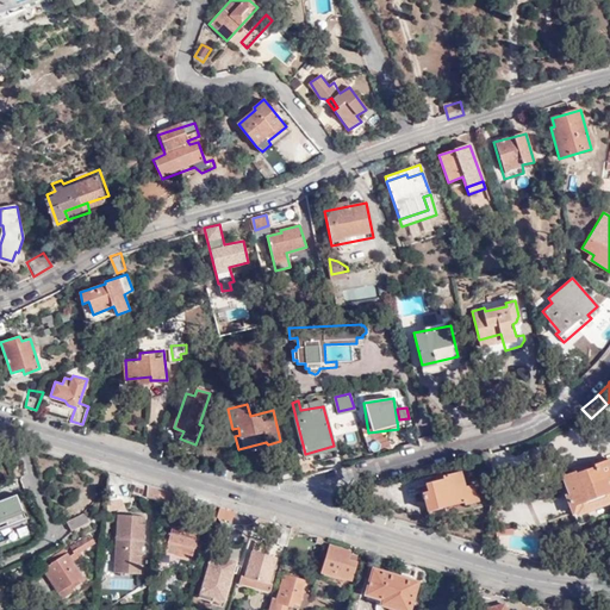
[(298,456),(303,474),(318,471),(316,462),(324,460),(322,452),(298,456)]
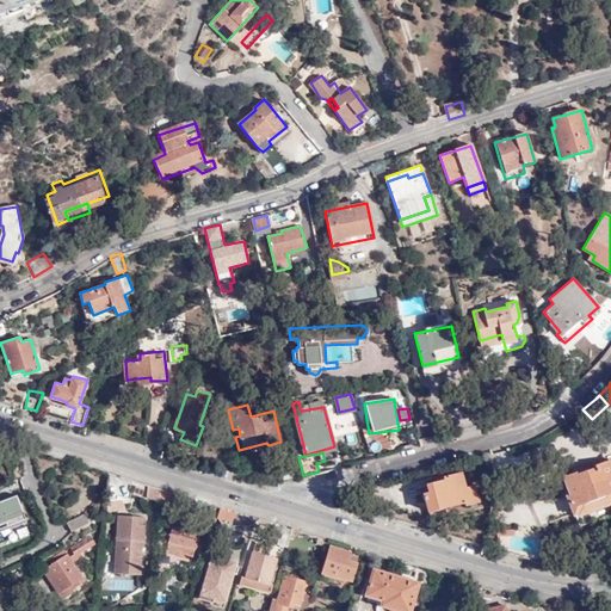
[(276,462),(282,481),(296,477),(289,458),(276,462)]
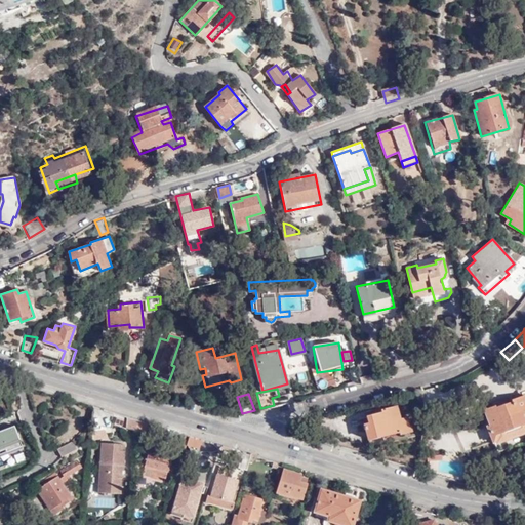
[(524,433),(524,394),(513,399),(513,401),(496,407),(495,405),(486,409),(486,407),(480,410),(483,418),(489,416),(493,426),(490,427),(497,444),(524,433)]
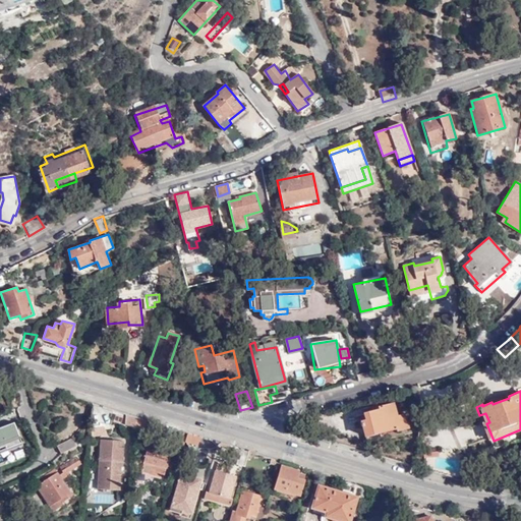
[(397,415),(394,403),(378,406),(379,410),(364,413),(365,420),(360,421),(361,426),(363,426),(367,443),(382,440),(381,433),(396,429),(397,431),(409,428),(407,422),(406,422),(403,414),(397,415)]
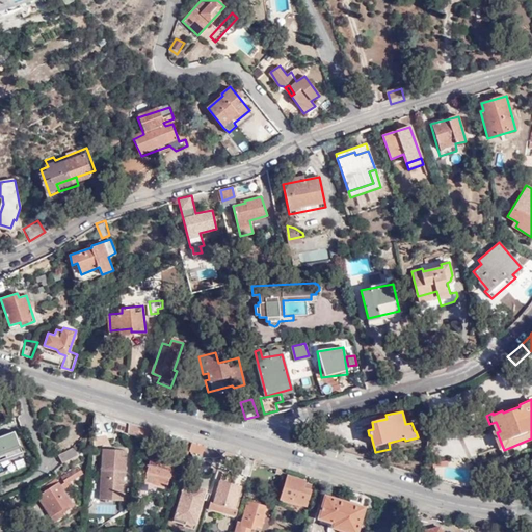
[(127,432),(137,434),(140,426),(129,423),(127,432)]
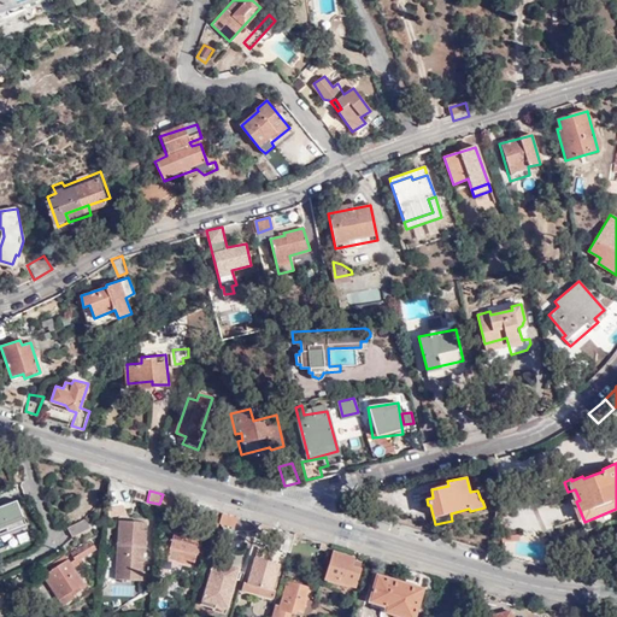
[(172,507),(174,498),(163,494),(159,504),(172,507)]
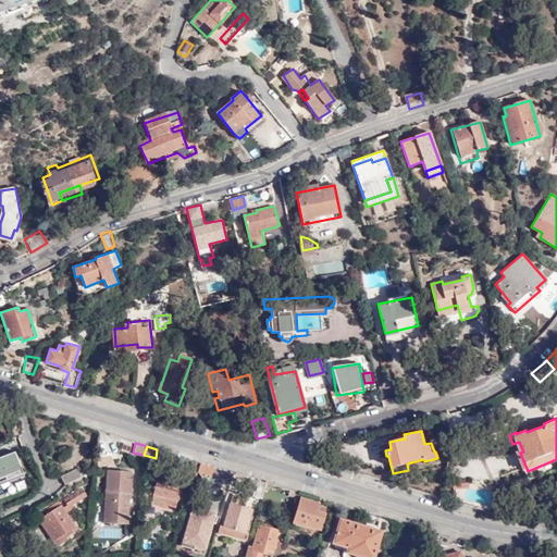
[(12,454),(0,458),(0,484),(22,477),(12,454)]
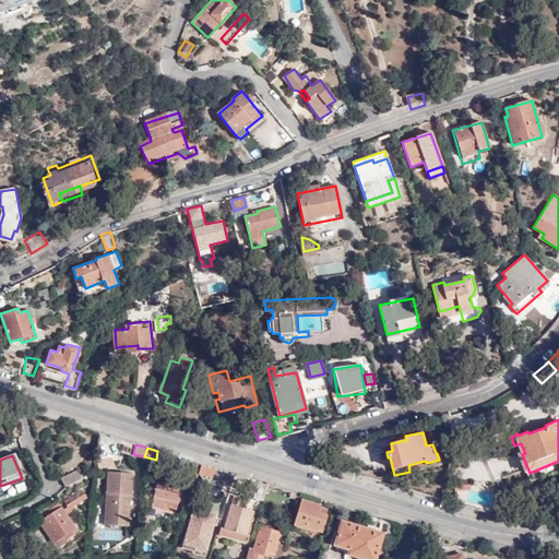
[(114,465),(113,456),(100,458),(103,466),(114,465)]
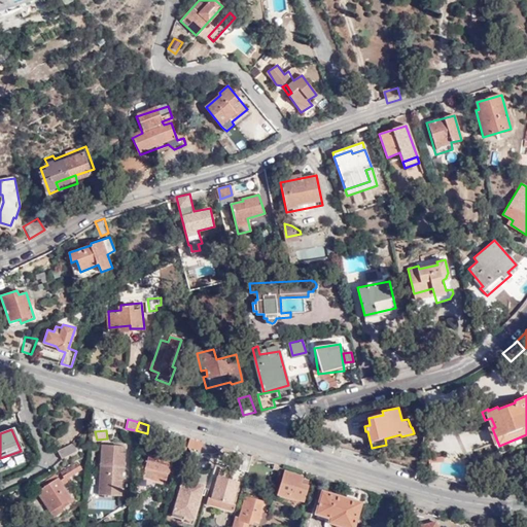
[(485,432),(438,432),(438,450),(485,450),(485,432)]
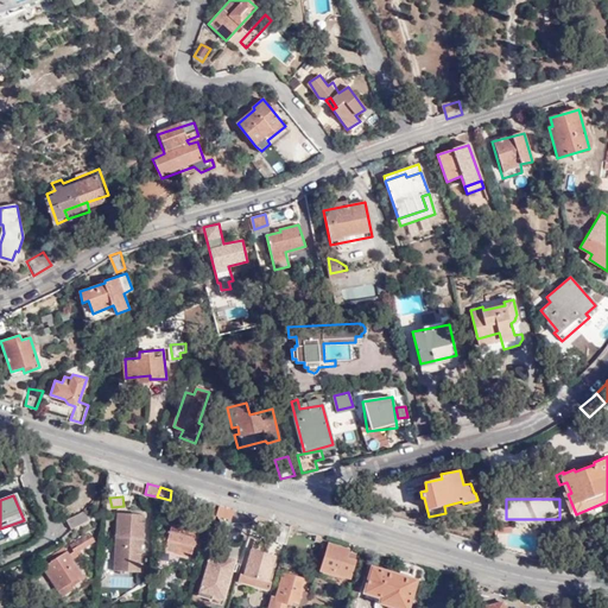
[(220,505),(211,502),(208,517),(215,520),(216,517),(220,505)]
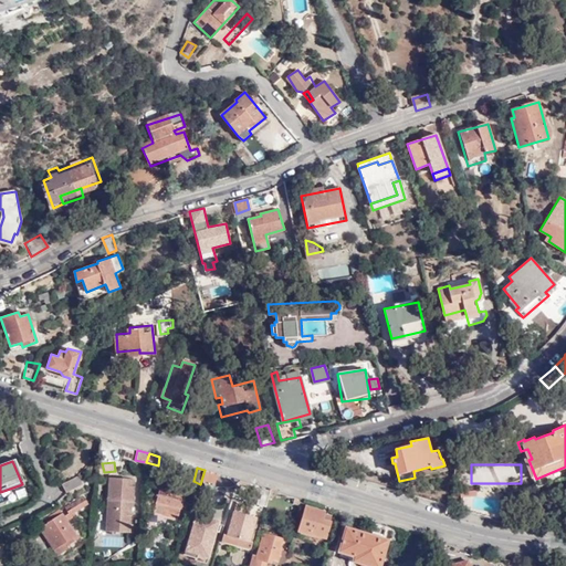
[(215,485),(218,474),(205,470),(201,481),(208,483),(201,505),(212,509),(219,486),(215,485)]
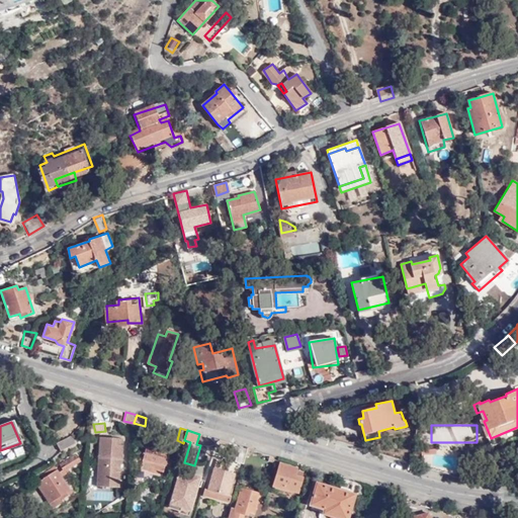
[(76,443),(71,435),(57,443),(61,450),(76,443)]
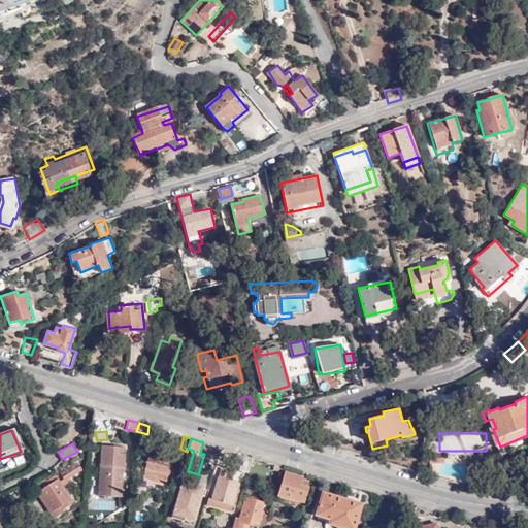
[(102,446),(101,465),(99,495),(121,496),(123,472),(124,472),(125,447),(102,446)]
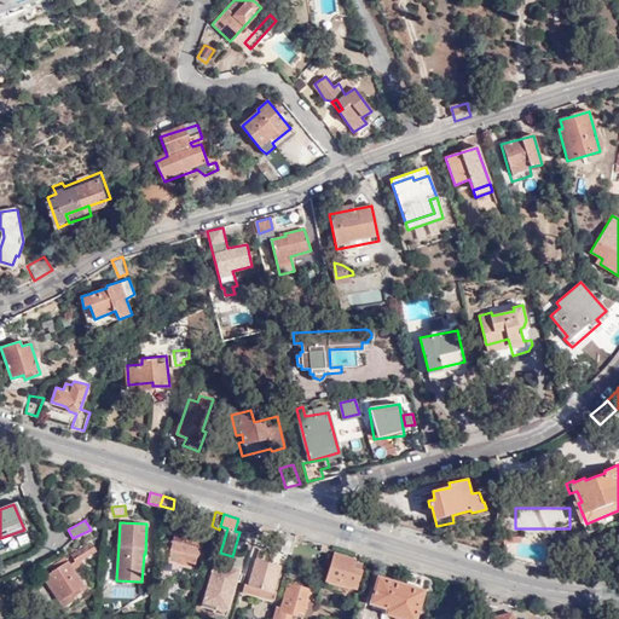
[(190,531),(178,528),(173,553),(181,555),(179,565),(197,568),(201,555),(206,556),(207,553),(202,551),(204,543),(187,539),(190,531)]
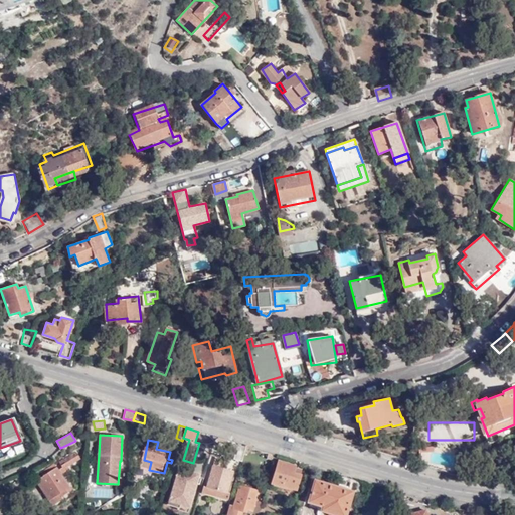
[(38,479),(48,495),(46,496),(52,505),(62,499),(61,496),(70,490),(60,474),(69,468),(67,466),(80,458),(76,452),(59,463),(62,468),(58,470),(56,467),(43,475),(38,479)]
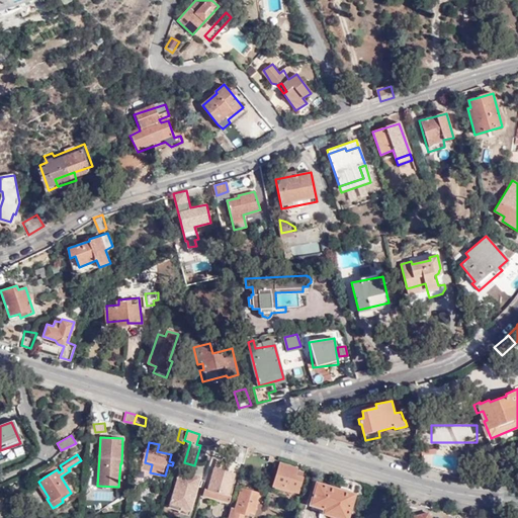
[(296,469),(280,465),(275,486),(284,489),(285,489),(298,492),(303,475),(295,471),(296,469)]
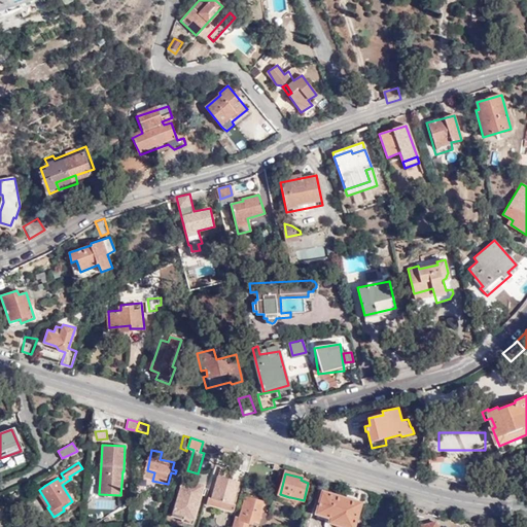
[(42,483),(44,486),(58,478),(56,475),(42,483)]
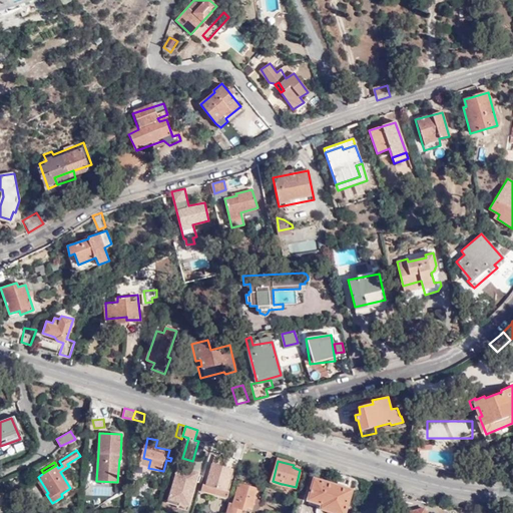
[(225,496),(232,469),(210,463),(204,484),(201,484),(200,489),(225,496)]
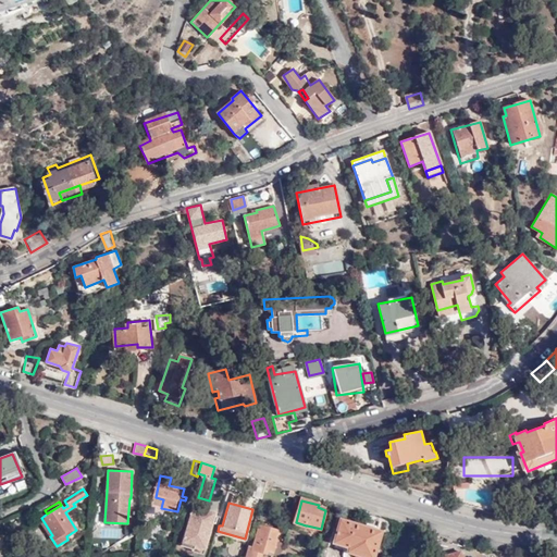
[(206,548),(217,515),(196,507),(193,516),(192,515),(183,541),(206,548)]
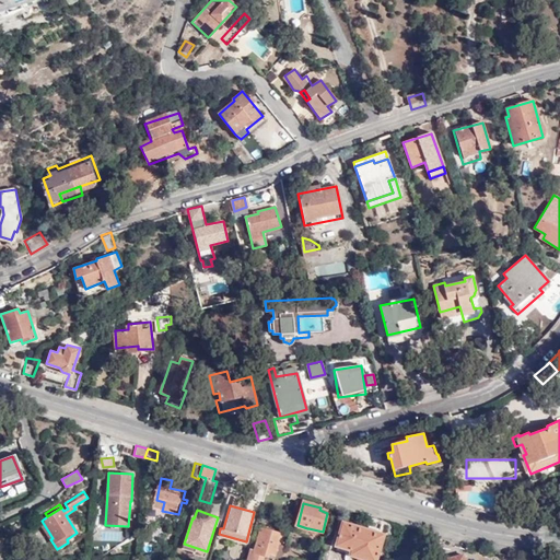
[(375,559),(383,535),(342,523),(336,548),(375,559)]
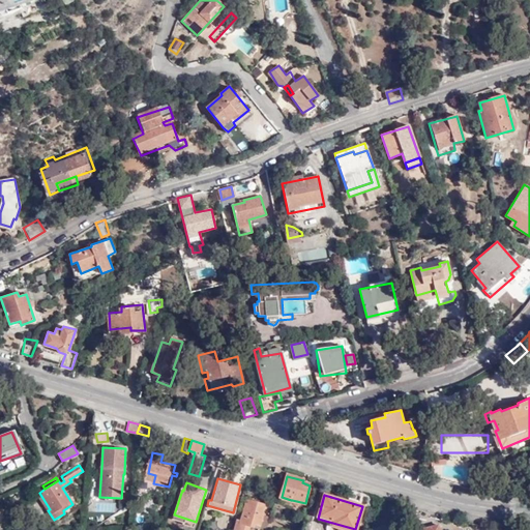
[(249,529),(251,527),(255,528),(256,525),(262,526),(265,513),(263,513),(266,504),(248,499),(242,521),(238,520),(236,529),(238,529),(249,529)]
